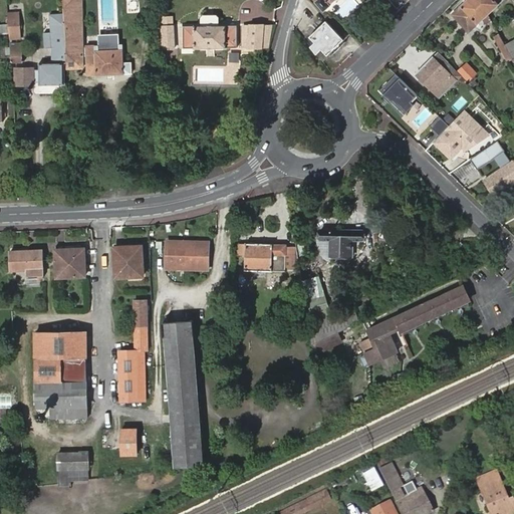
[(329,5),(335,0),(314,0),(316,2),(316,3),(324,12),(330,6),(329,5)]
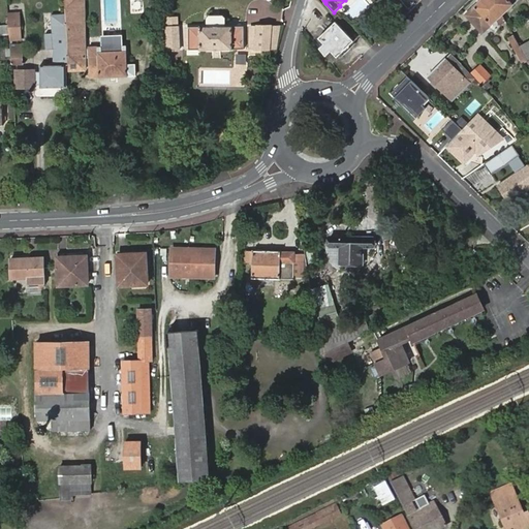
[(480,0),(465,14),(484,33),(498,20),(501,24),(506,19),(503,14),(519,0),(480,0)]
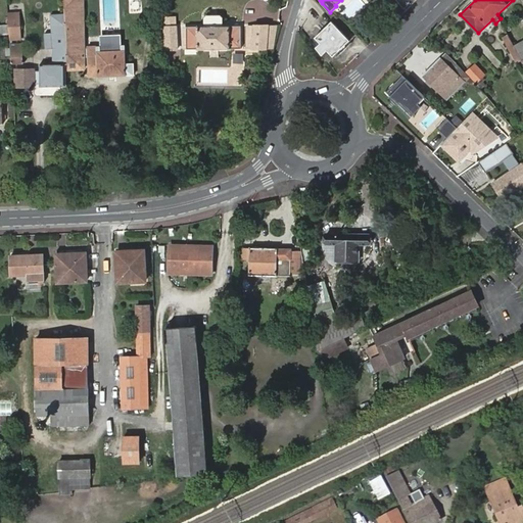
[(86,57),(87,77),(124,77),(124,64),(124,47),(120,47),(100,46),(87,46),(87,48),(83,48),(81,20),(78,20),(78,5),(62,6),(66,68),(83,68),(82,57),(86,57)]
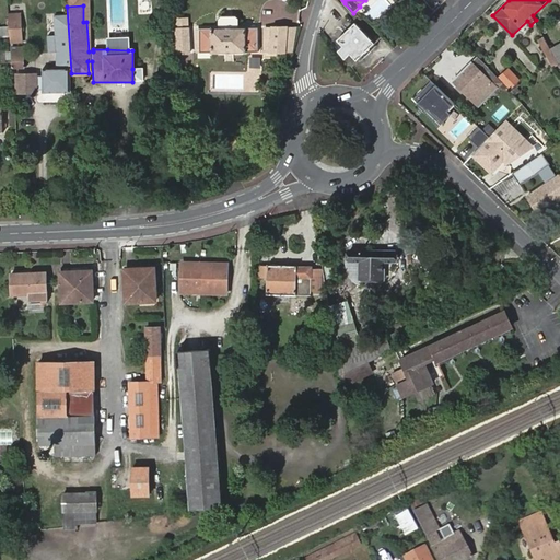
[(185,6),(175,6),(177,57),(257,53),(256,28),(236,30),(236,22),(233,18),(230,18),(230,12),(222,12),(222,19),(219,19),(216,22),(216,31),(186,31),(185,6)]
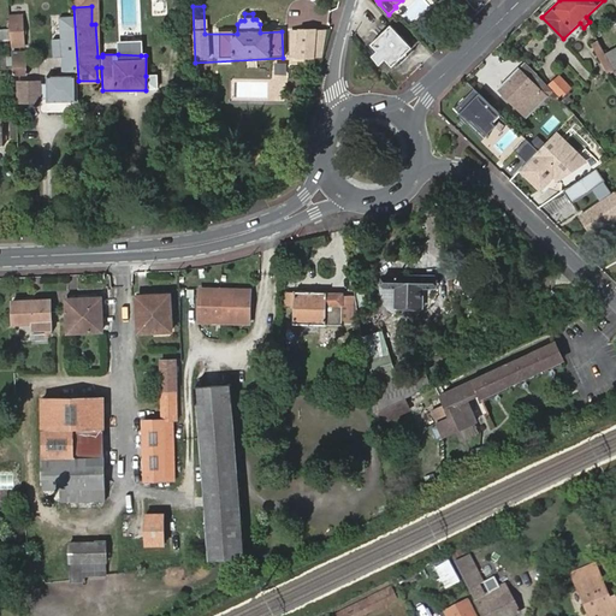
[(19,17),(6,18),(9,48),(21,47),(19,17)]
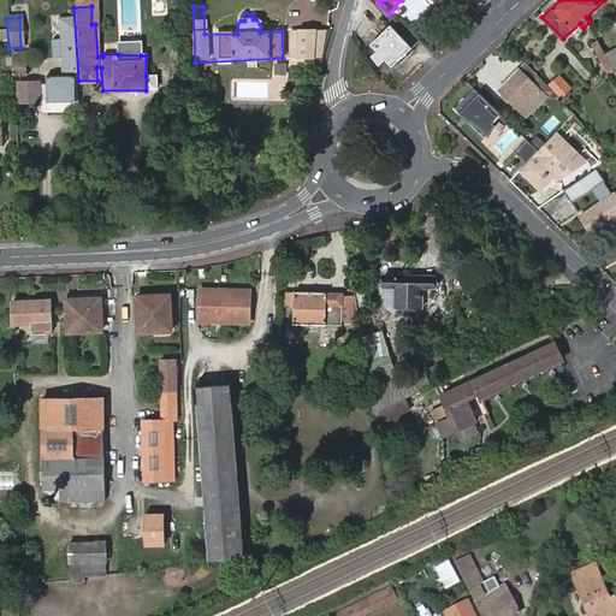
[(372,55),(385,72),(391,65),(392,66),(413,48),(392,25),(372,45),(378,51),(372,55)]
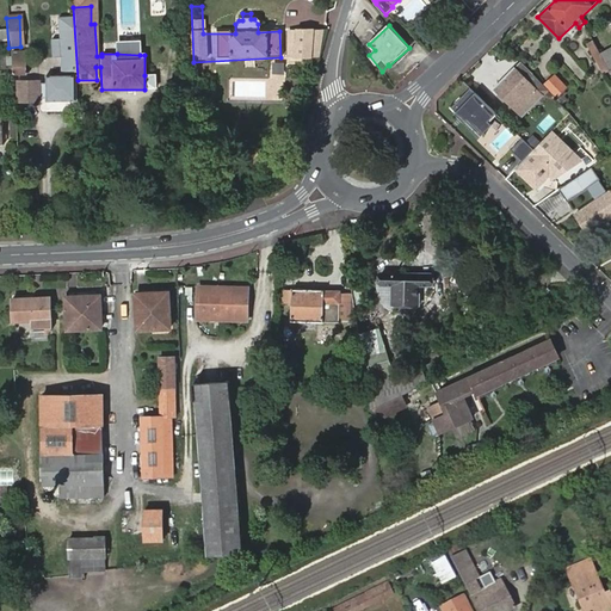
[(288,57),(318,55),(316,30),(287,31),(288,57)]
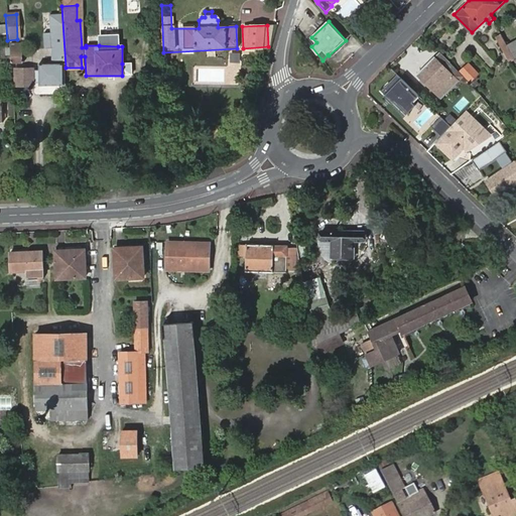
[(61,47),(60,28),(51,29),(53,62),(37,62),(37,85),(63,85),(61,47)]
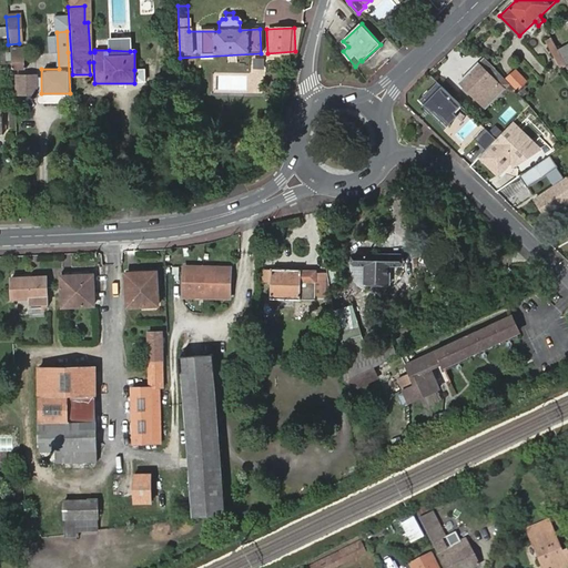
[(546,41),(560,68),(567,63),(567,46),(558,51),(553,38),(546,41)]
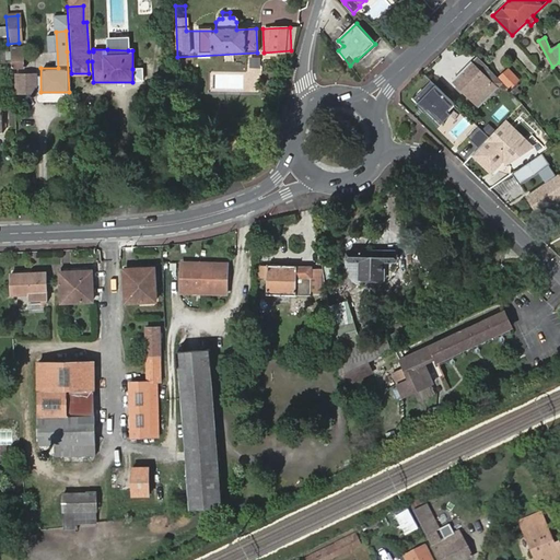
[(15,54),(9,54),(10,68),(14,68),(15,93),(36,92),(35,68),(22,69),(21,58),(15,58),(15,54)]
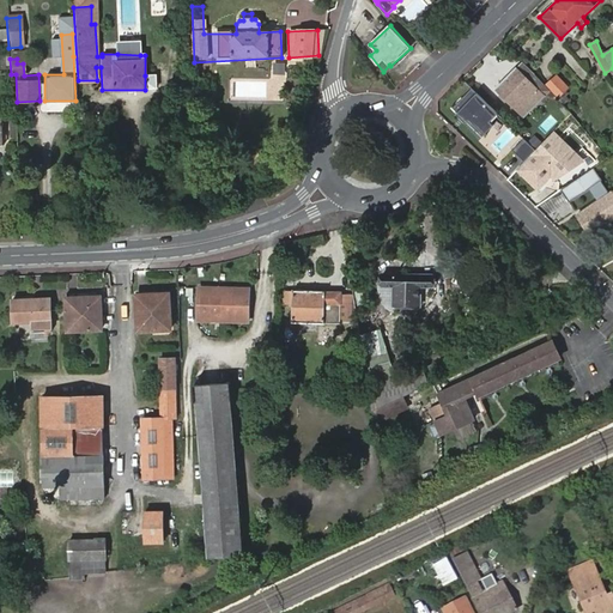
[(544,98),(552,90),(534,73),(535,72),(523,61),(497,89),(526,117),(530,111),(528,108),(540,95),(544,98)]
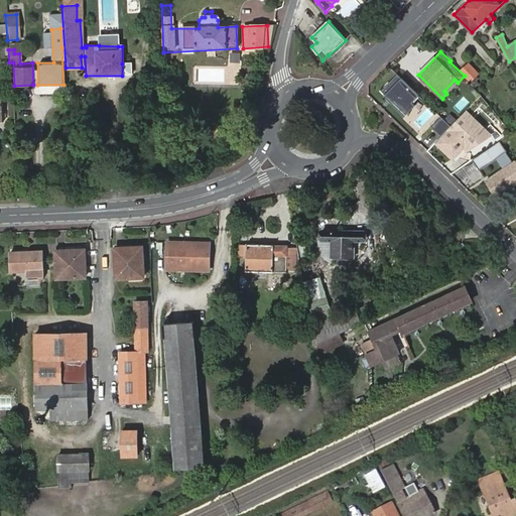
[(469,60),(459,70),(470,82),(480,74),(469,60)]
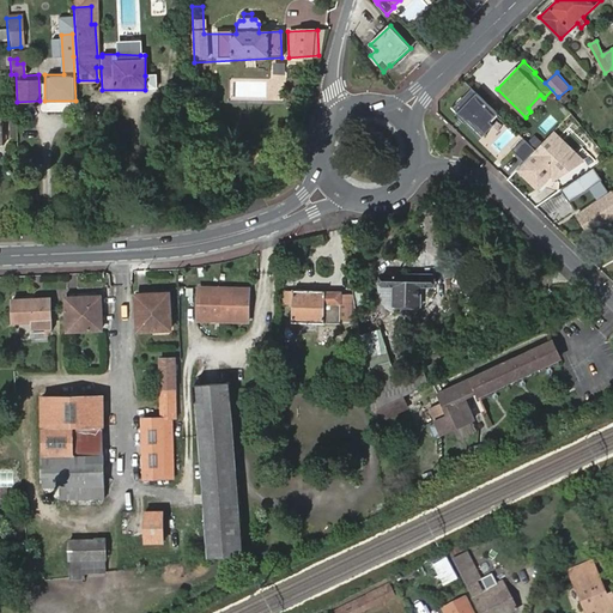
[(498,113),(473,89),(454,108),(459,113),(457,114),(467,123),(468,122),(483,137),(493,126),(490,122),(498,113)]
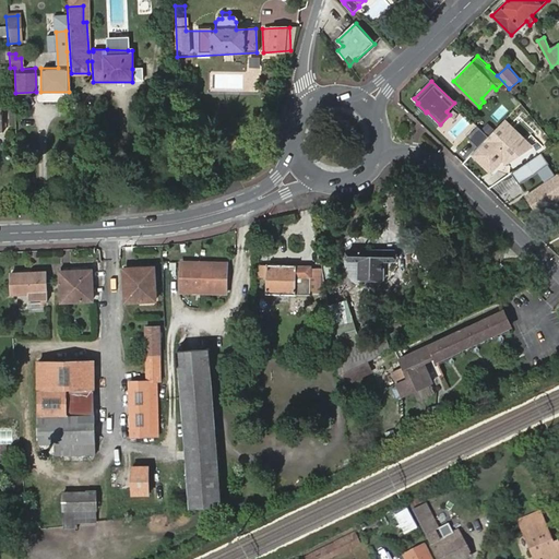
[(531,146),(504,121),(495,131),(489,137),(478,147),(473,154),(491,173),(503,159),(507,163),(531,146)]
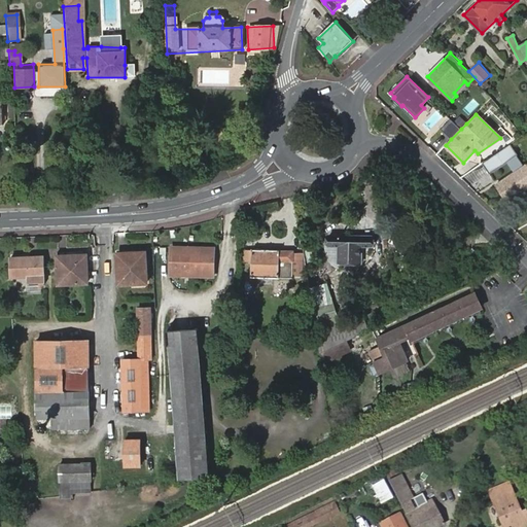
[(460,117),(455,123),(461,129),(466,124),(460,117)]
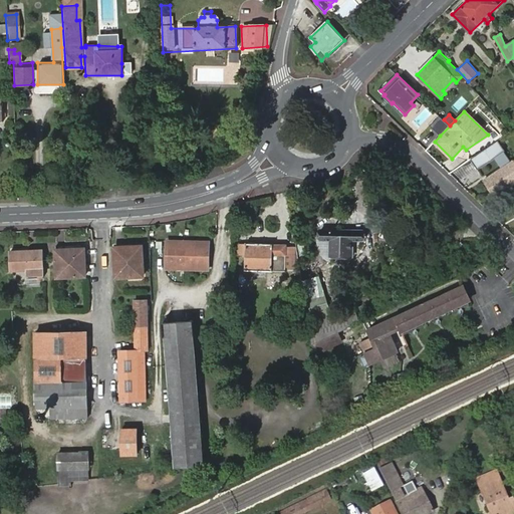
[(444,119),(440,116),(430,126),(440,136),(450,125),(444,119)]
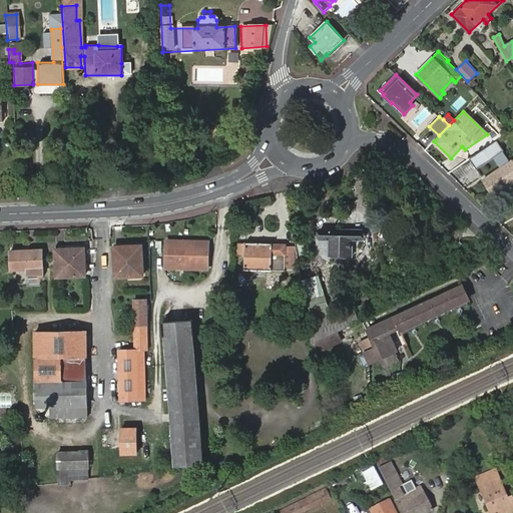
[(512,183),(512,159),(511,161),(504,151),(505,150),(498,140),(470,158),(477,168),(494,157),(501,167),(484,179),(495,195),(512,183)]
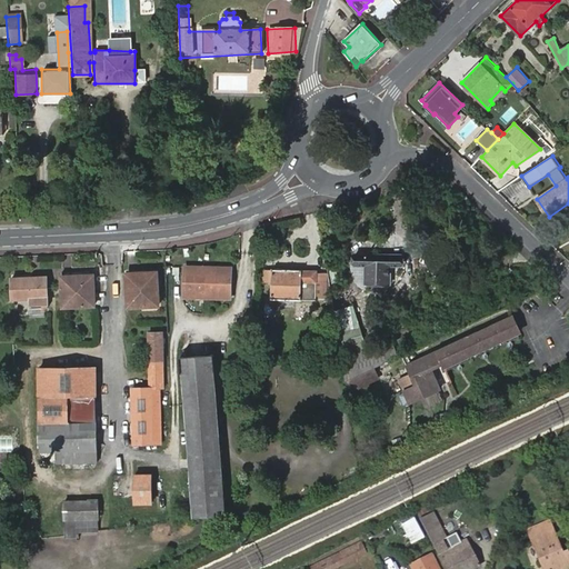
[(362,263),(362,282),(389,282),(389,265),(400,265),(400,255),(353,253),(353,263),(362,263)]
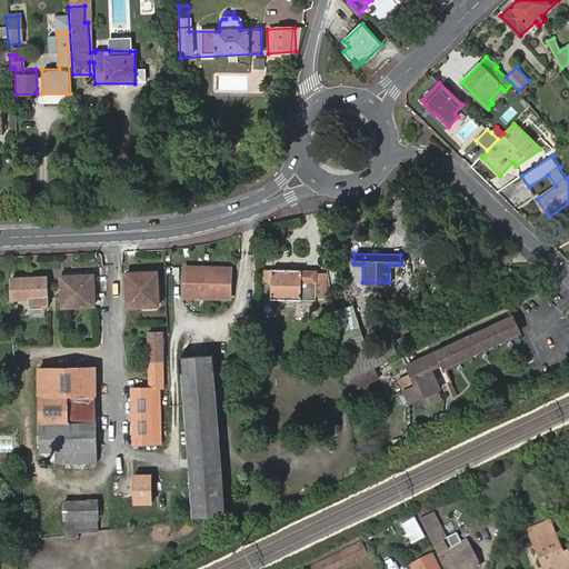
[(186,265),(183,296),(230,297),(231,267),(186,265)]
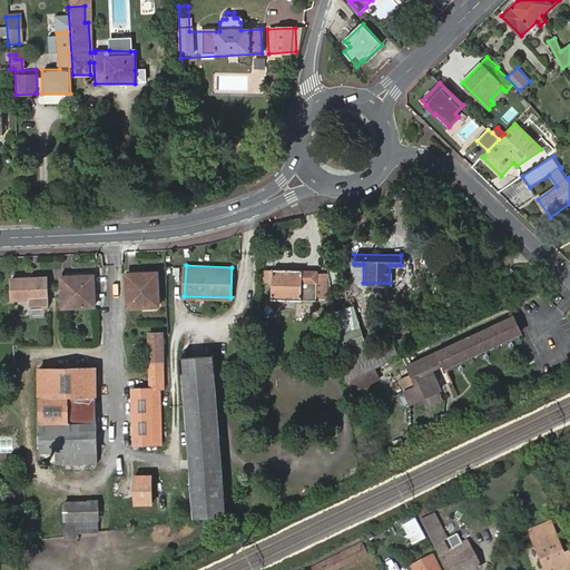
[(272,269),(271,300),(314,302),(315,273),(301,273),(301,271),(272,269)]
